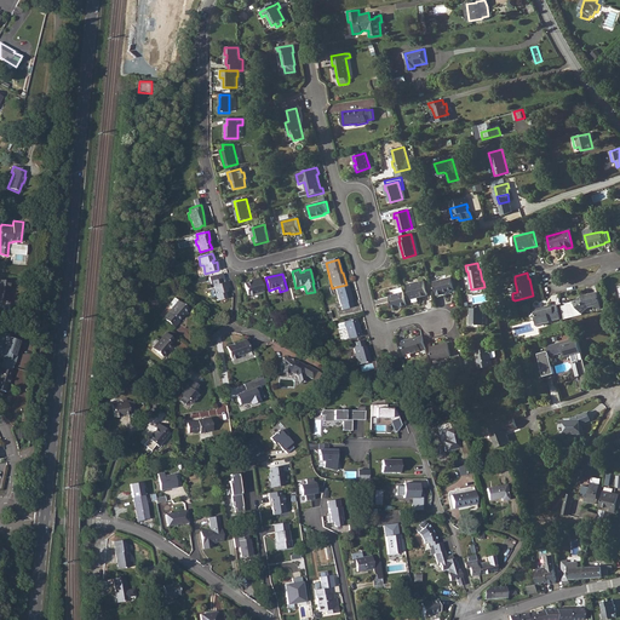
[(219,275),(212,277),(213,281),(210,282),(211,287),(213,286),(217,302),(227,299),(225,293),(227,293),(225,287),(227,287),(225,283),(223,283),(222,279),(220,280),(219,275)]
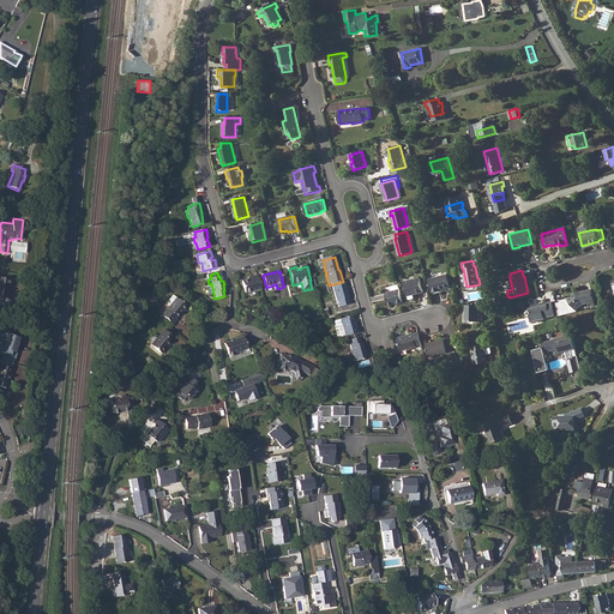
[(447,275),(431,280),(433,292),(434,292),(434,293),(441,292),(440,290),(451,287),(447,275)]
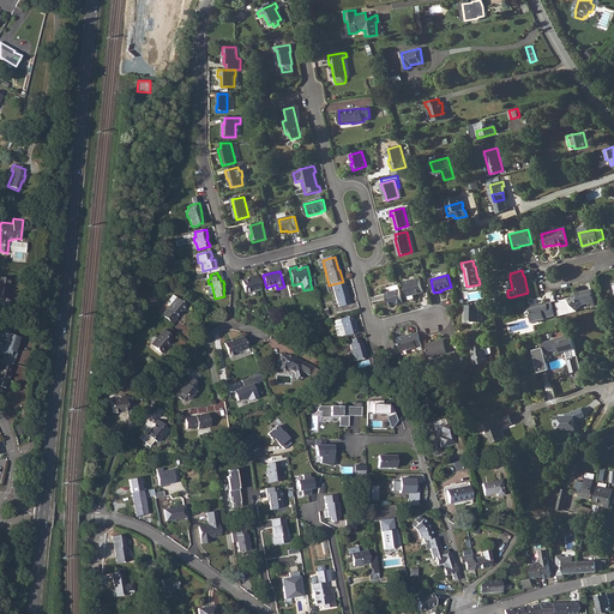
[(0,299),(1,299),(6,296),(10,296),(11,278),(0,276),(0,299)]
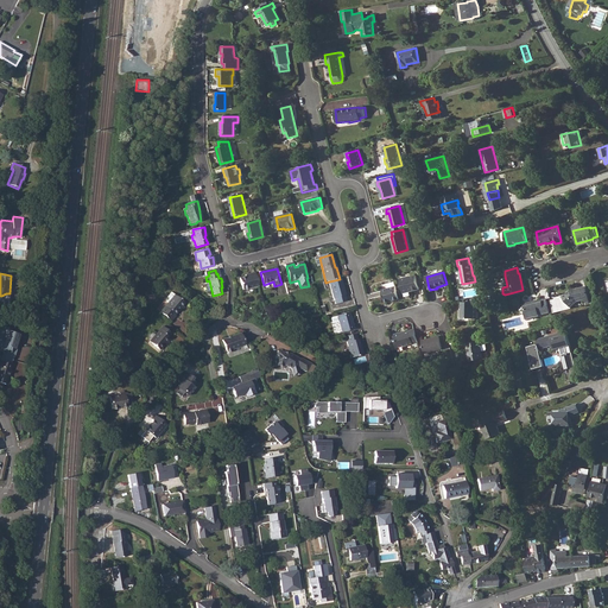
[(259,287),(255,274),(249,276),(251,277),(240,279),(244,291),(259,287)]
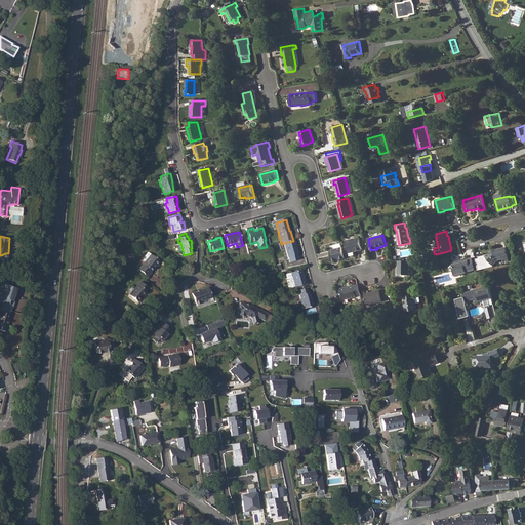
[(359,238),(346,241),(348,251),(353,250),(354,251),(362,249),(359,238)]
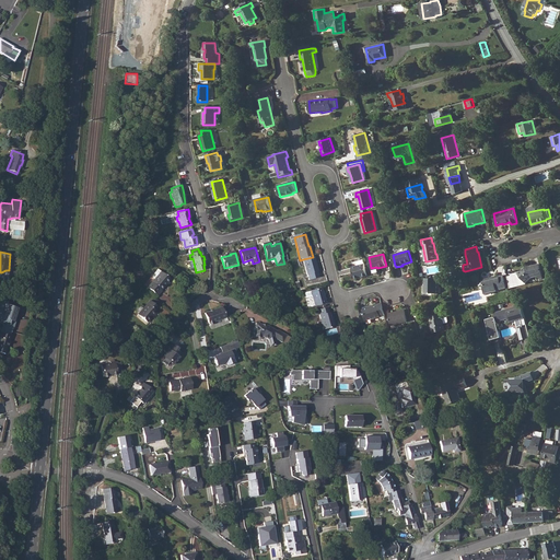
[(313,257),(303,259),(307,276),(308,275),(310,281),(318,278),(317,272),(318,272),(314,256),(313,257)]
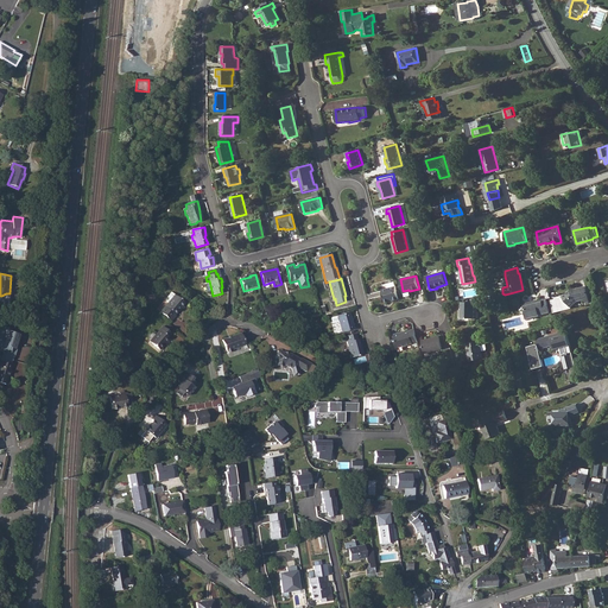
[(399,299),(396,286),(382,290),(386,303),(399,299)]
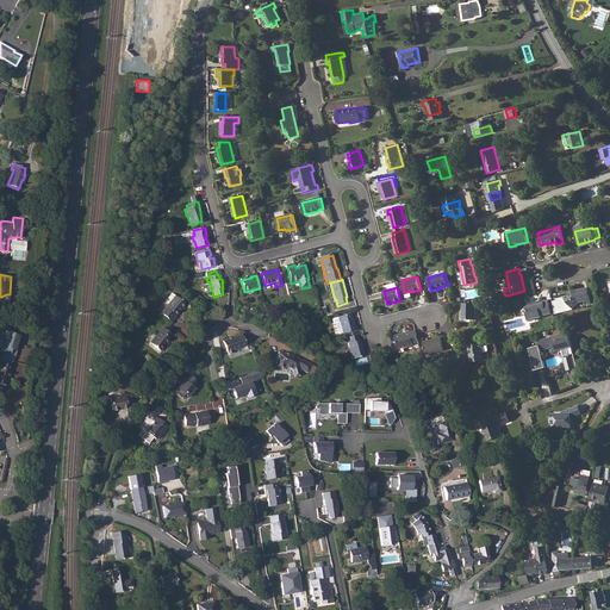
[(587,287),(576,291),(577,304),(580,302),(586,300),(591,299),(587,287)]
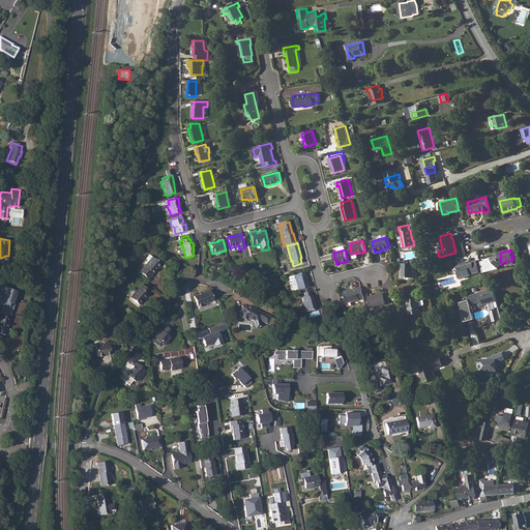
[(501,264),(500,253),(496,253),(491,258),(498,267),(501,264)]
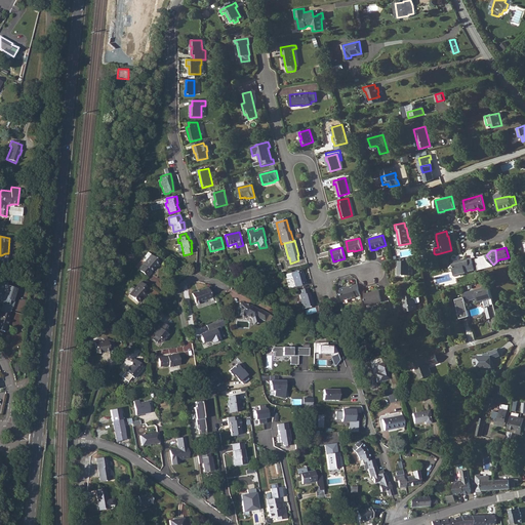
[(138,270),(146,276),(150,271),(151,272),(159,261),(149,252),(143,259),(145,261),(138,270)]
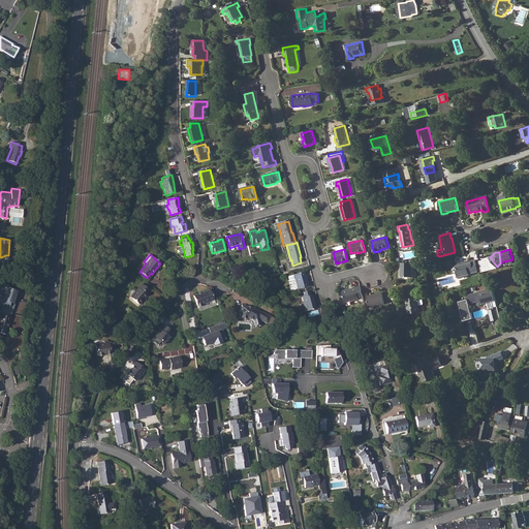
[(490,257),(490,256),(484,258),(484,259),(480,260),(483,272),(498,268),(498,267),(497,267),(490,257)]
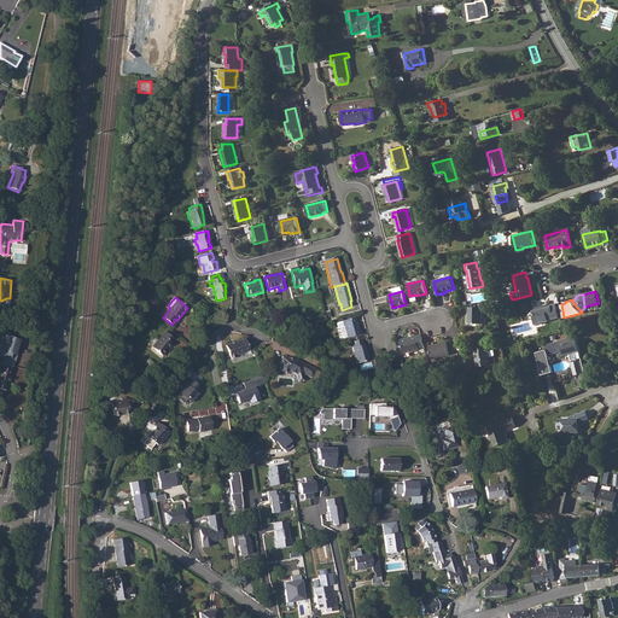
[(483,307),(470,307),(470,315),(468,315),(468,322),(483,322),(483,307)]
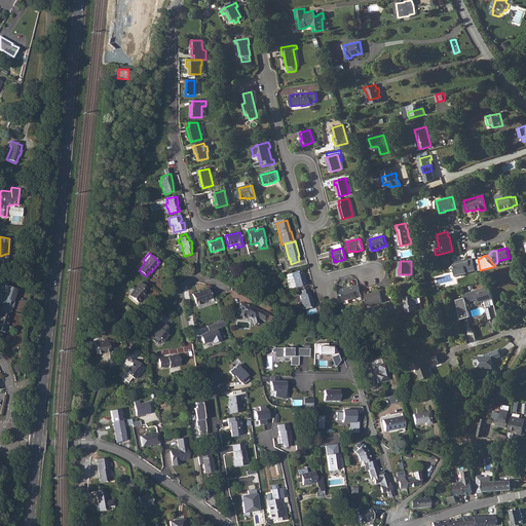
[(461,261),(453,263),(450,264),(449,265),(450,268),(451,269),(454,268),(456,275),(466,273),(466,271),(468,271),(476,270),(473,261),(470,262),(468,261),(464,262),(464,263),(462,264),(461,261)]
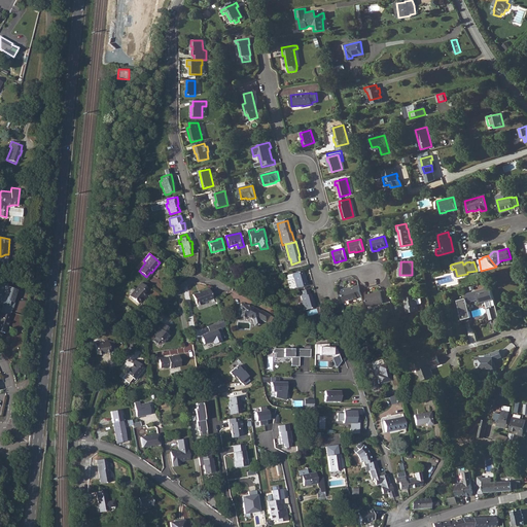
[(304,272),(292,275),(296,289),(307,286),(304,272)]
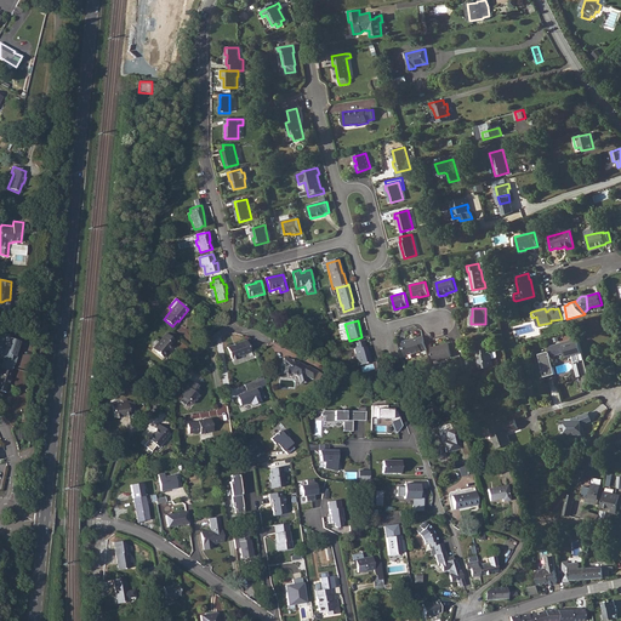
[(10,334),(0,334),(0,354),(3,360),(13,360),(13,355),(17,358),(23,341),(10,337),(10,334)]
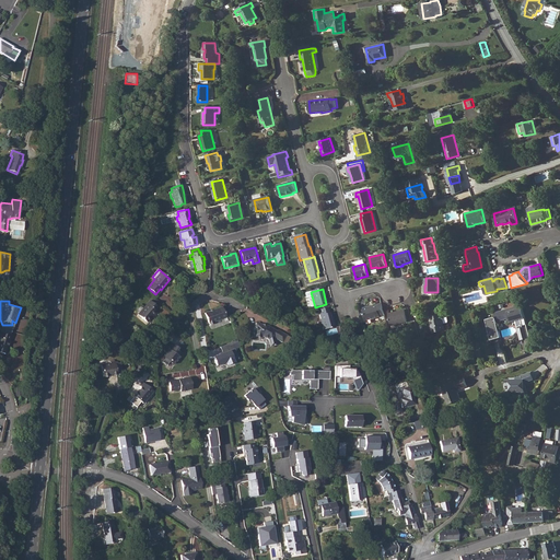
[(138,314),(138,315),(147,322),(155,311),(154,310),(158,307),(150,301),(142,308),(140,306),(136,312),(138,314)]
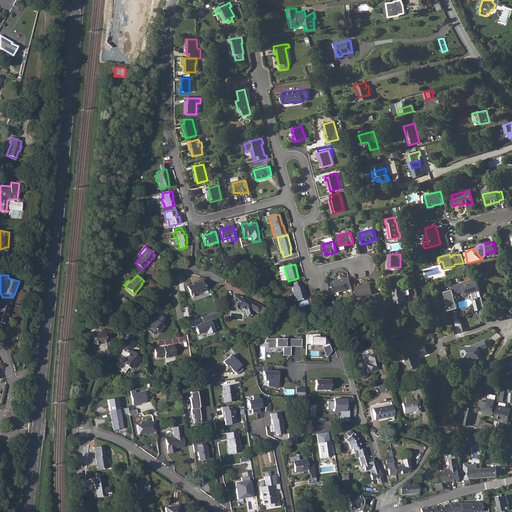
[(351,282),(350,277),(346,278),(346,280),(338,282),(338,280),(333,282),(334,288),(336,287),(337,293),(352,289),(351,282)]
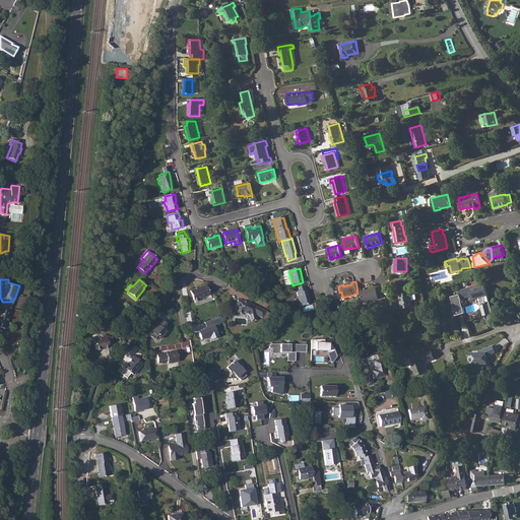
[(480,284),(459,289),(460,294),(462,299),(472,295),(473,299),(478,297),(480,304),(485,302),(481,286),(480,284)]
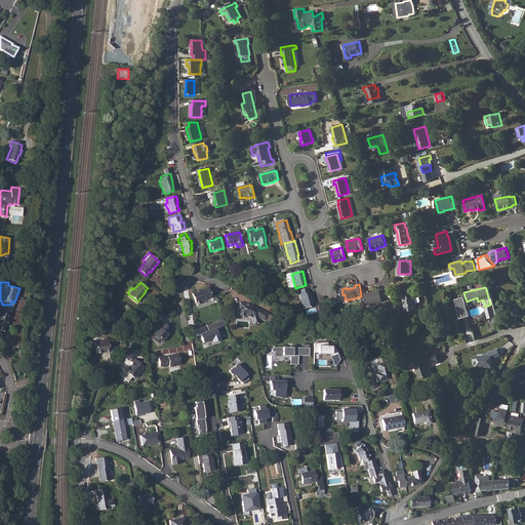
[(207,289),(192,294),(195,305),(196,307),(199,306),(199,304),(210,299),(207,289)]
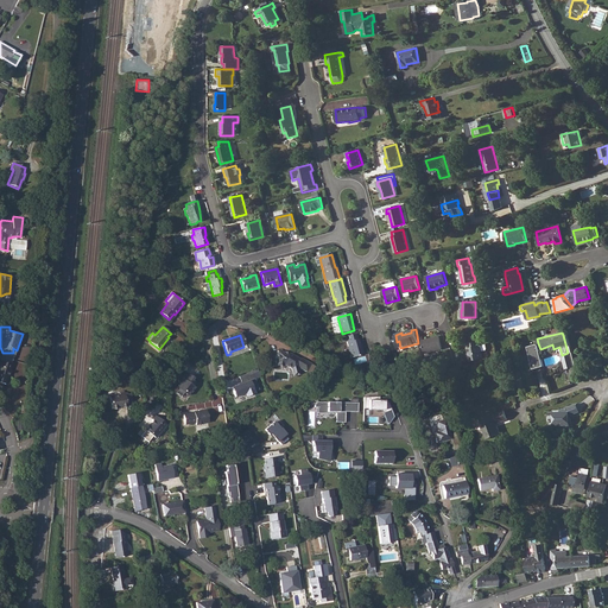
[(356,335),(346,337),(352,359),(363,355),(361,347),(359,340),(356,335)]
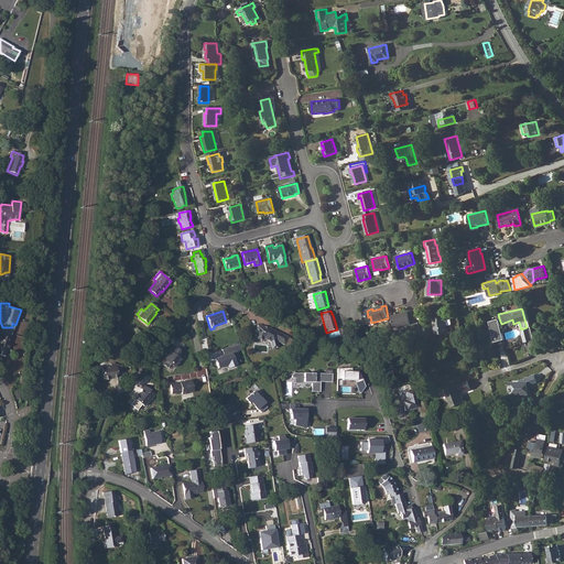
[(391,315),(394,327),(402,325),(403,328),(408,327),(407,324),(411,323),(408,312),(399,314),(399,315),(397,315),(397,314),(391,315)]
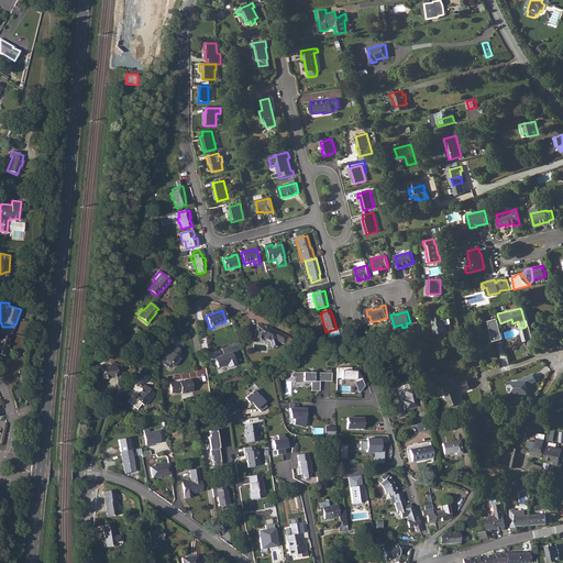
[(444,316),(433,319),(434,323),(433,323),(434,329),(433,330),(434,335),(446,332),(445,327),(450,326),(451,324),(450,319),(445,319),(444,316)]
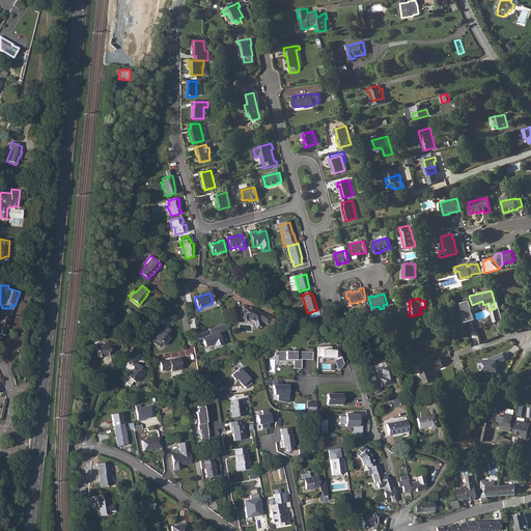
[(470,300),(462,302),(467,322),(476,319),(472,305),(470,300)]
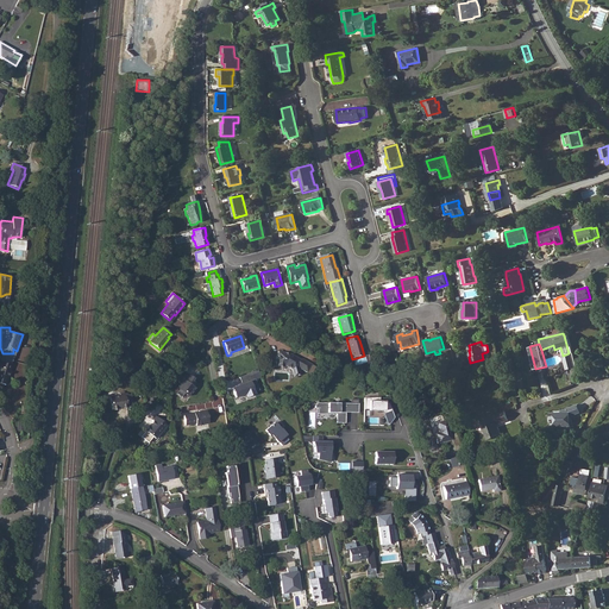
[(283,355),(276,353),(275,366),(276,366),(277,368),(281,369),(283,366),(284,366),(290,370),(294,372),(295,370),(296,368),(306,372),(311,364),(301,359),(300,360),(287,355),(287,356),(283,356),(283,355)]
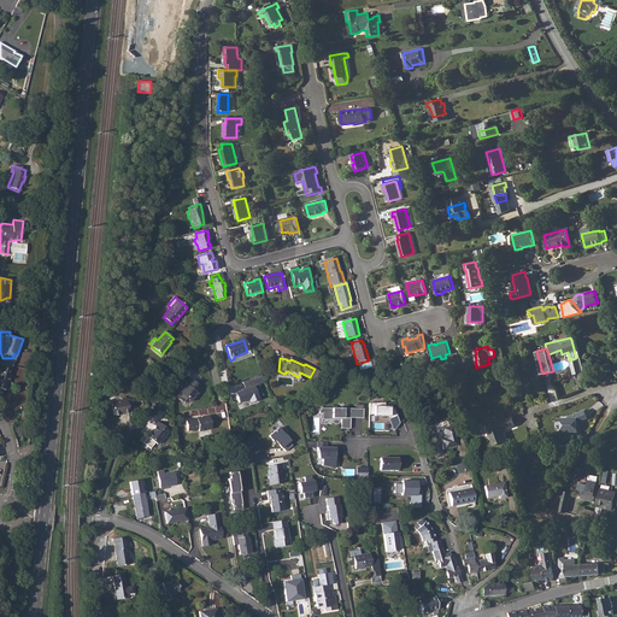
[(582,371),(579,360),(570,362),(574,374),(582,371)]
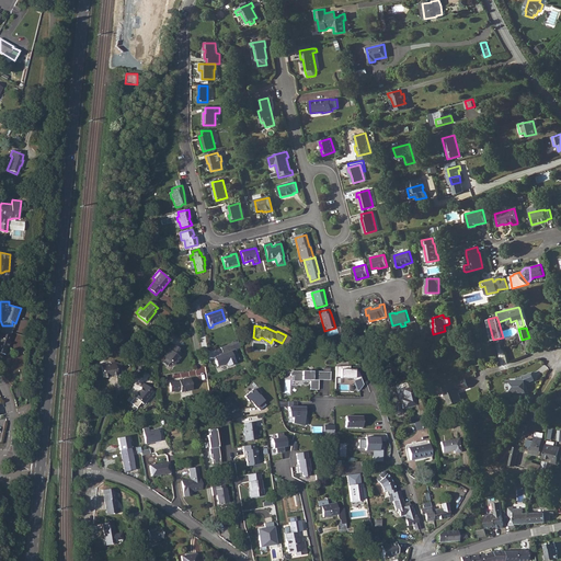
[(0,353),(6,355),(10,342),(11,342),(12,336),(0,332),(0,353)]
